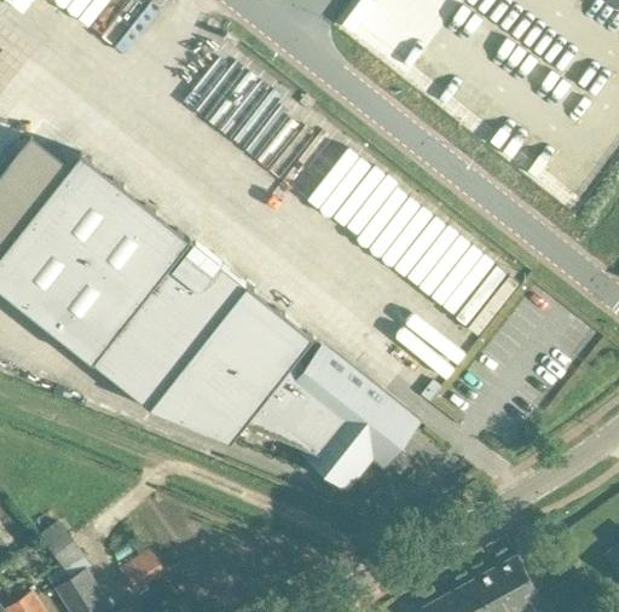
[(618,0),(600,0),(618,13),(618,0)]
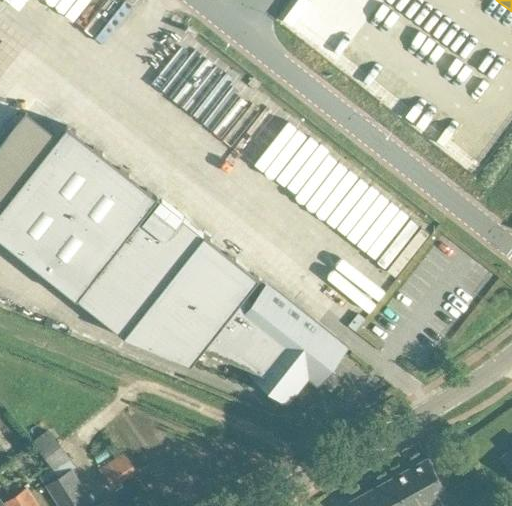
[(66,130),(0,214),(0,243),(125,342),(190,369),(202,354),(254,375),(252,378),(286,405),(285,406),(286,407),(287,407),(308,380),(316,387),(345,351),(66,130)]
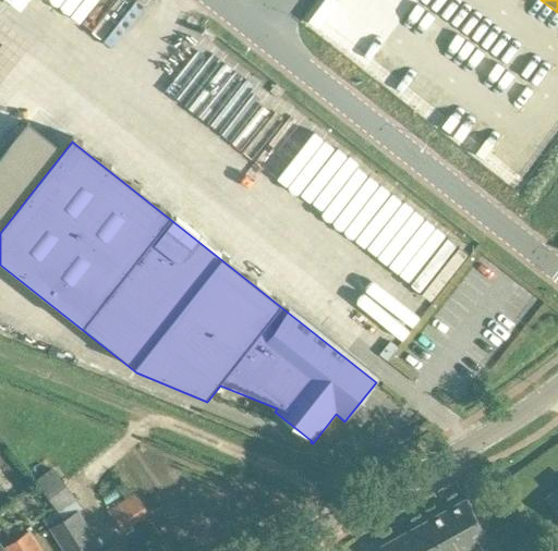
[(140,497),(108,512),(119,535),(150,519),(140,497)]
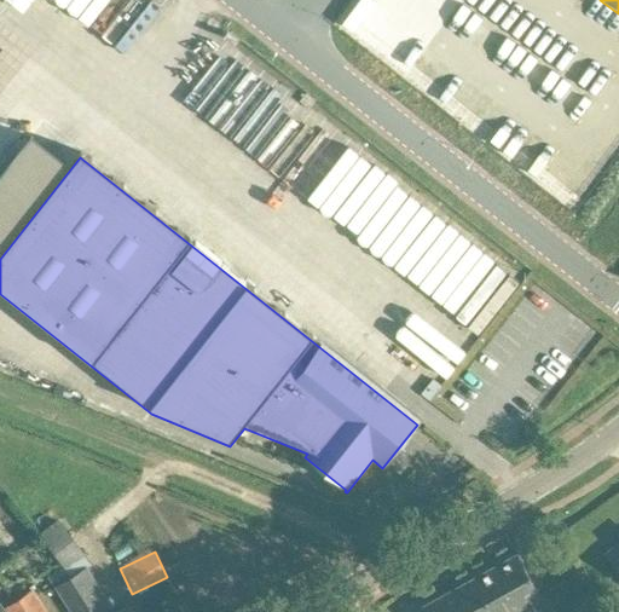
[(516,560),(423,611),(544,611),(539,602),(539,601),(516,560)]
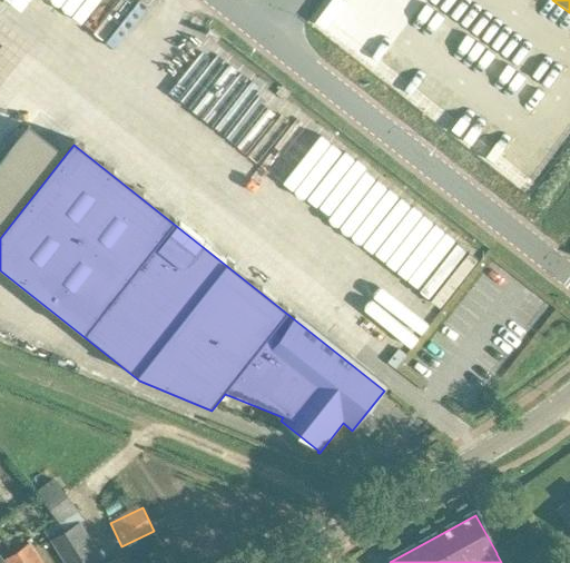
[(65,536),(80,562),(101,562),(78,527),(65,536)]
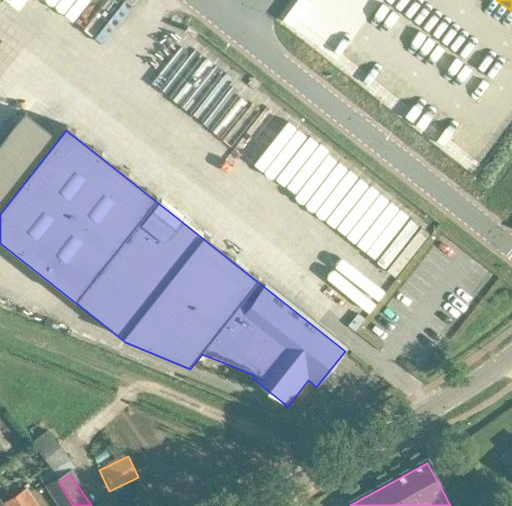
[(72,505),(58,482),(45,490),(55,505),(72,505)]
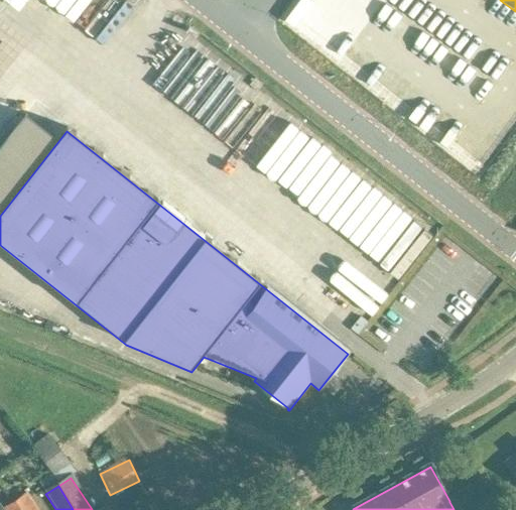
[(32,509),(26,498),(10,509),(32,509)]
